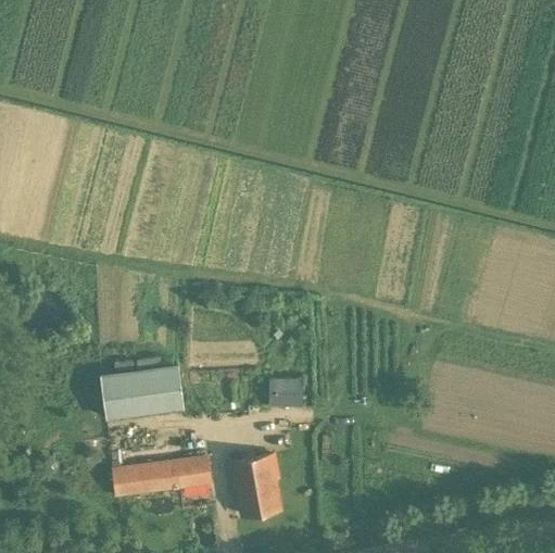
[(105,419),(185,409),(178,365),(99,376),(105,419)]
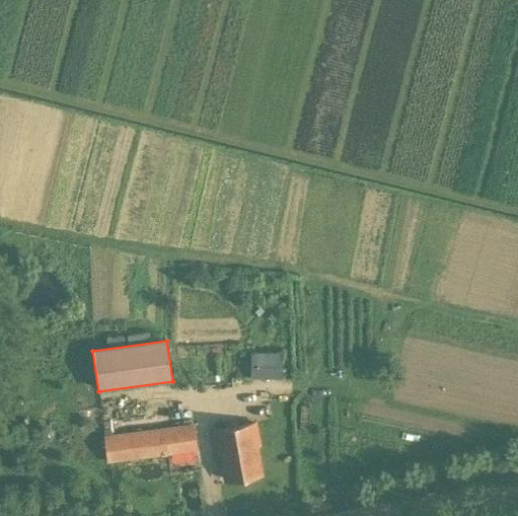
[(251,355),(251,378),(282,378),(282,355),(251,355)]
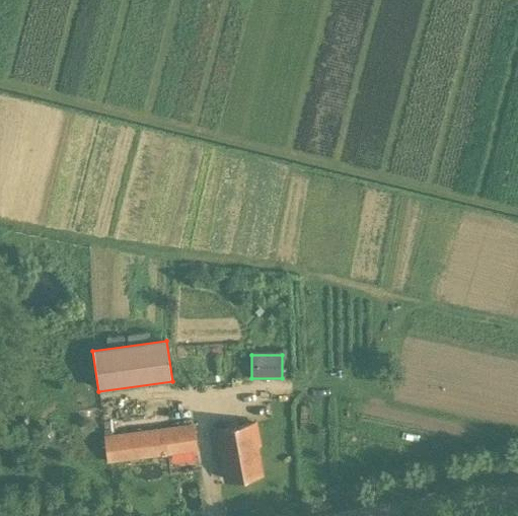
[(227,481),(262,474),(256,446),(260,446),(255,424),(215,432),(219,453),(222,453),(227,481)]
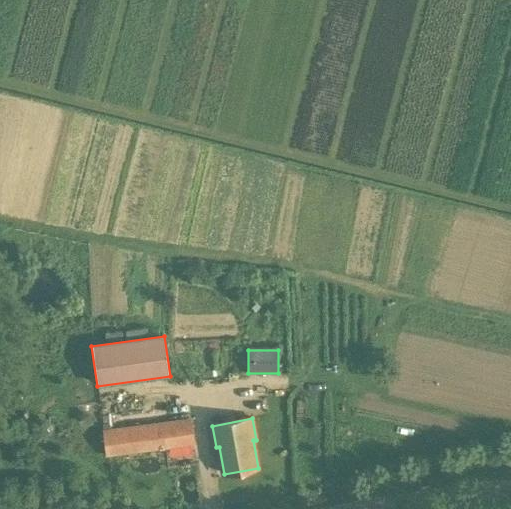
[(193,420),(163,424),(167,451),(196,447),(193,420)]
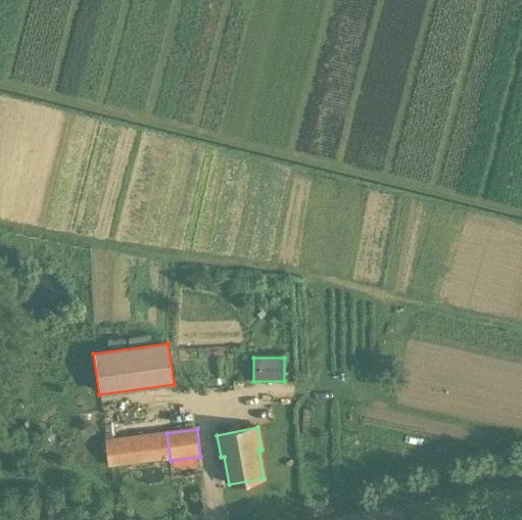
[(106,441),(109,469),(136,466),(132,438),(106,441)]
